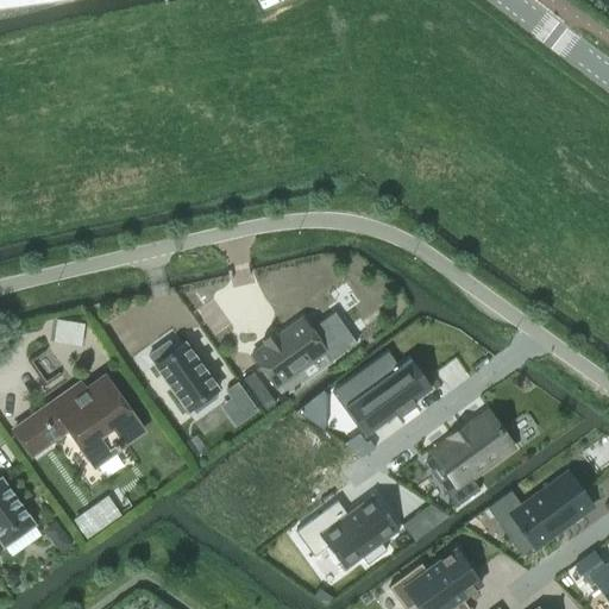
[(263,345),(251,355),(275,388),(325,351),(301,319),(276,337),(272,332),(261,341),(263,345)]
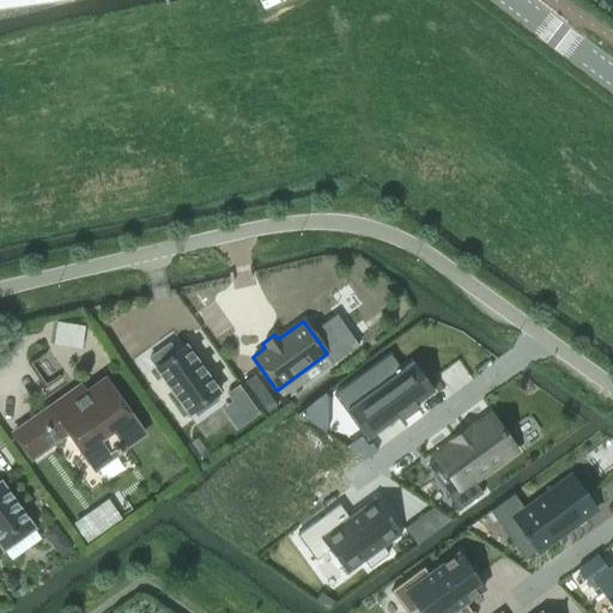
[(175,353),(169,344),(149,358),(155,368),(188,414),(192,412),(195,417),(218,400),(214,395),(219,393),(184,346),(175,353)]
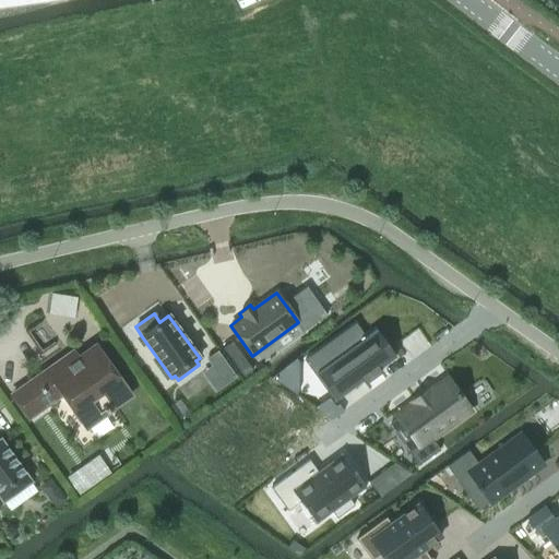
[(309,356),(305,359),(306,360),(309,358),(337,396),(334,399),(335,401),(361,381),(364,384),(381,372),(379,369),(395,357),(394,355),(392,356),(376,333),(377,332),(376,330),(364,339),(355,324),(310,357),(309,356)]
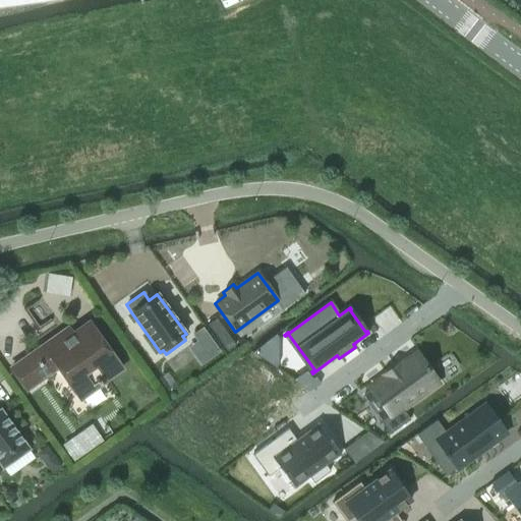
[(119,362),(112,352),(109,352),(89,323),(72,334),(68,328),(10,368),(25,390),(57,367),(67,382),(67,385),(74,395),(76,395),(79,399),(121,369),(119,365),(119,362)]
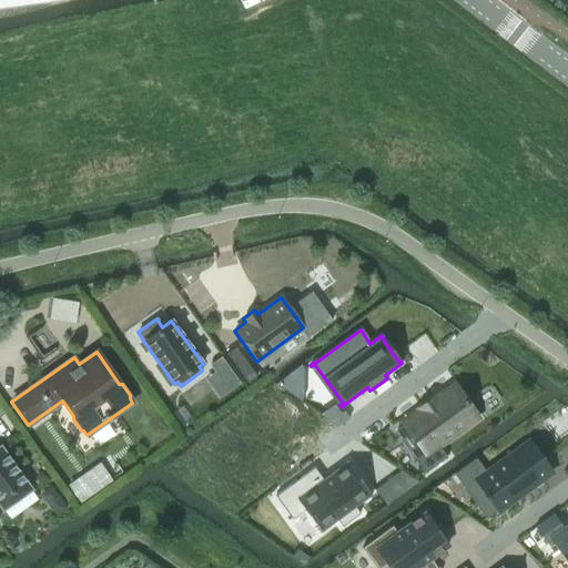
[(453,385),(403,422),(425,452),(414,459),(424,474),(446,457),(440,448),(438,446),(476,418),(466,404),(467,403),(464,398),(463,399),(453,385)]
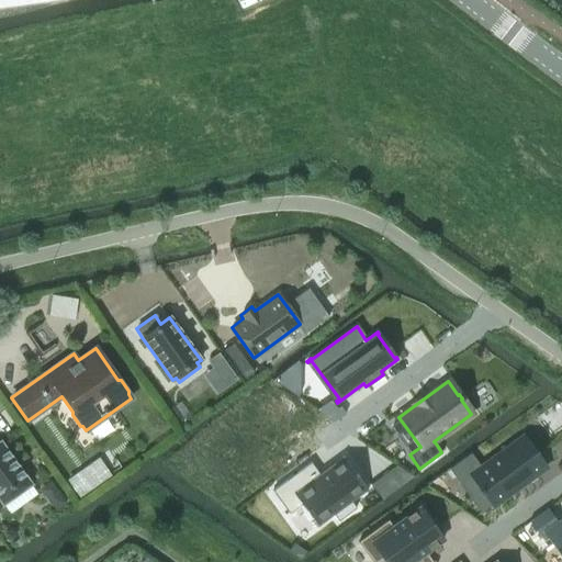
[(332,398),(315,409),(333,422),(345,414),(339,405),(337,407),(332,398)]
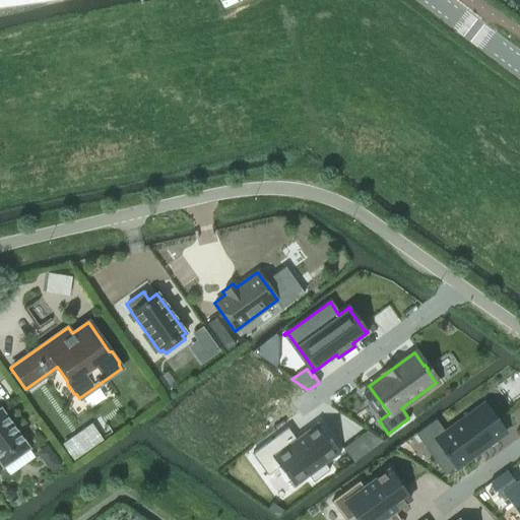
[(436,419),(415,435),(425,448),(436,440),(455,467),(456,468),(505,433),(483,403),(445,432),(436,419)]
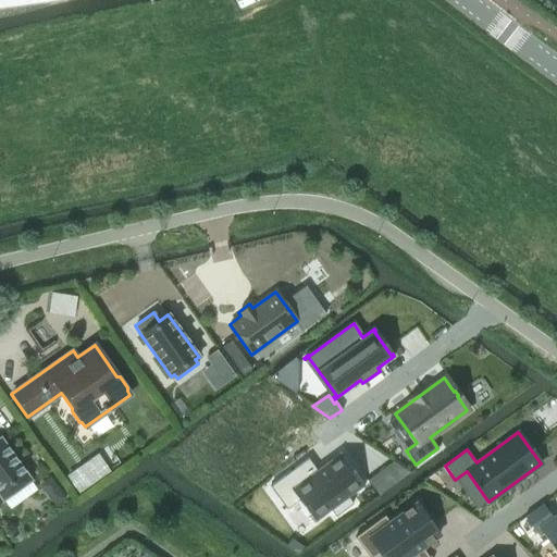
[(0,437),(0,496),(2,499),(3,499),(29,480),(31,480),(0,437)]
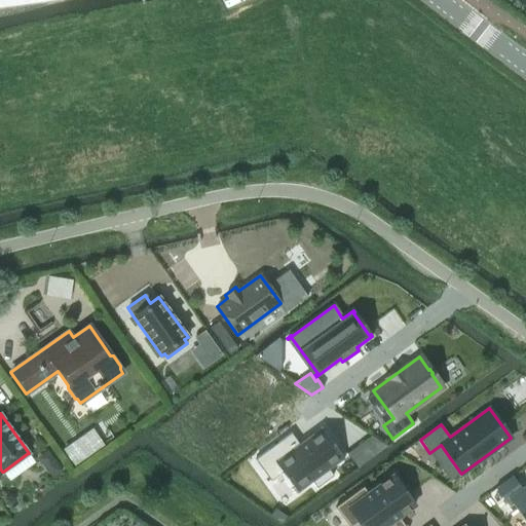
[(291,433),(255,459),(270,481),(282,472),(297,493),(298,492),(297,491),(311,481),(316,488),(333,476),(328,468),(342,458),(343,459),(344,458),(321,426),(320,427),(321,428),(299,444),(291,433)]
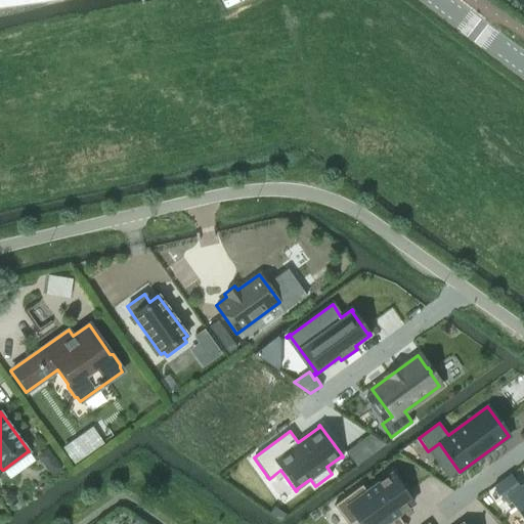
[(93,429),(62,449),(73,464),(102,443),(93,429)]
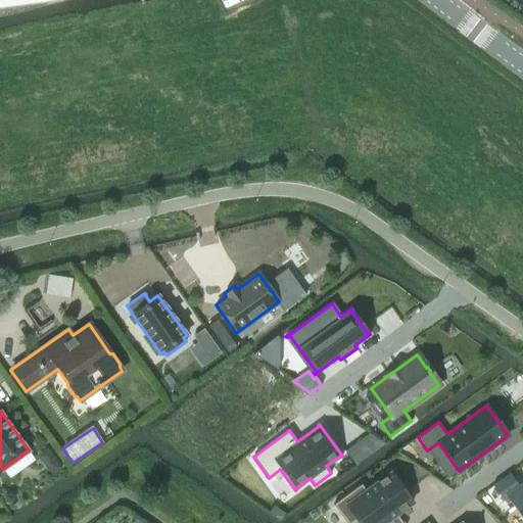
[(361,484),(333,505),(345,522),(351,522),(357,520),(359,522),(392,522),(389,519),(412,503),(390,473),(366,490),(361,484)]
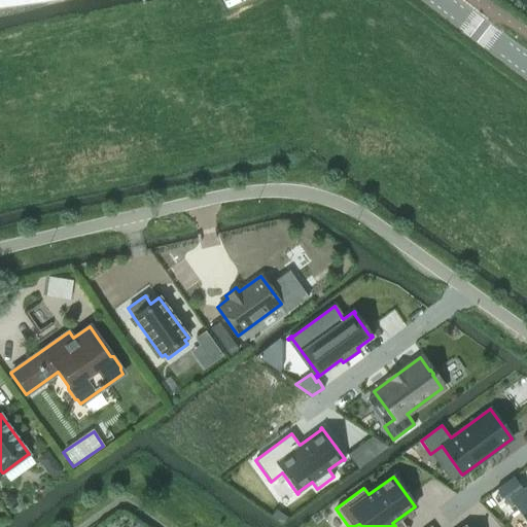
[(513,477),(496,489),(506,504),(511,501),(526,524),(526,483),(522,488),(513,477)]
